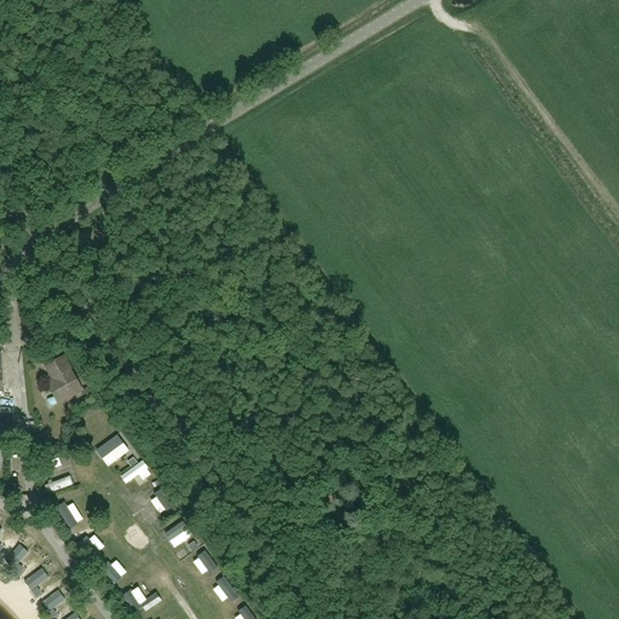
[(59,401),(80,389),(63,358),(51,365),(58,379),(50,383),(59,401)]
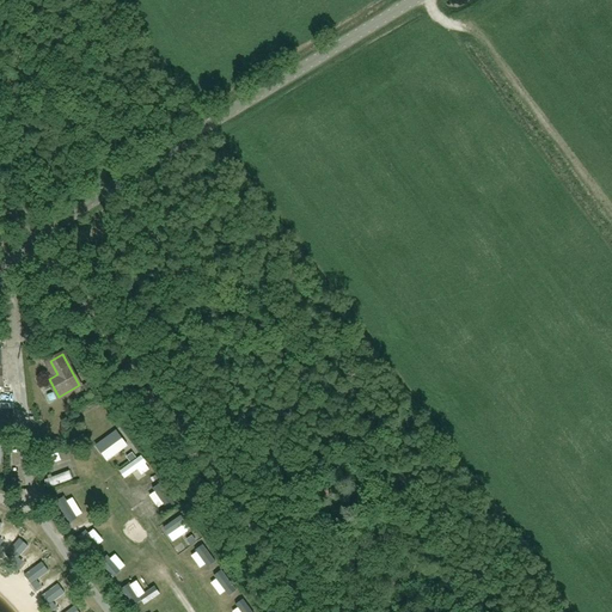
[(85,412),(90,423),(110,415),(104,404),(85,412)]
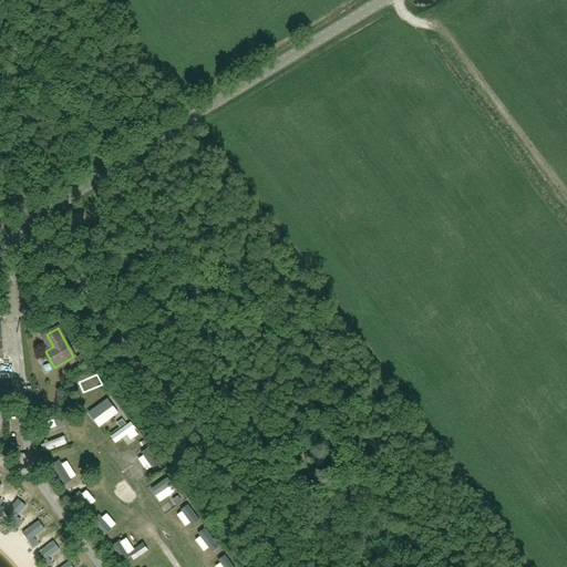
[(133,421),(113,435),(119,443),(138,429),(133,421)]
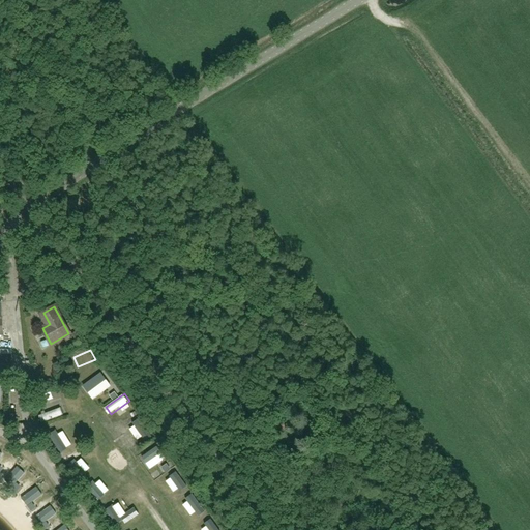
[(62,406),(40,412),(43,421),(64,414),(62,406)]
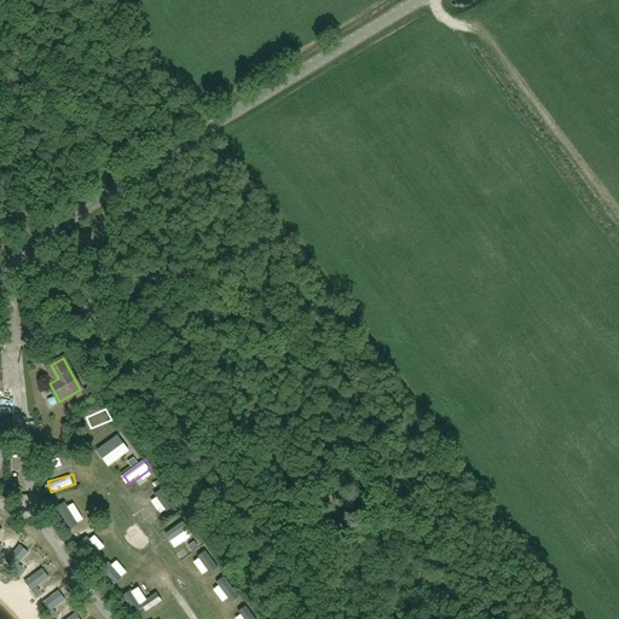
[(168,491),(145,504),(150,514),(174,501),(168,491)]
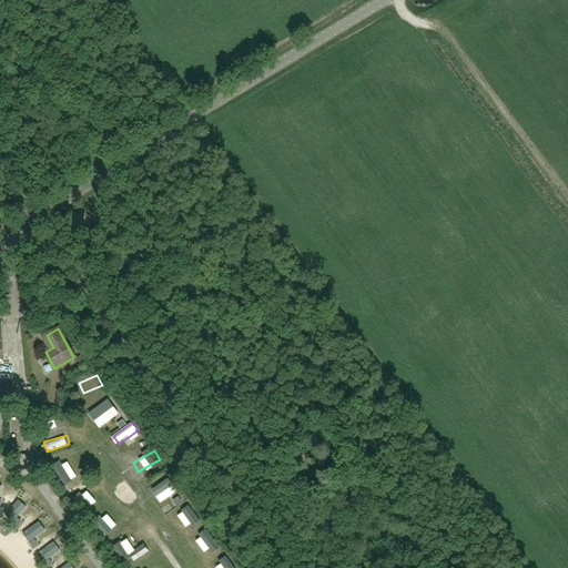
[(175,482),(170,474),(151,488),(156,495),(175,482)]
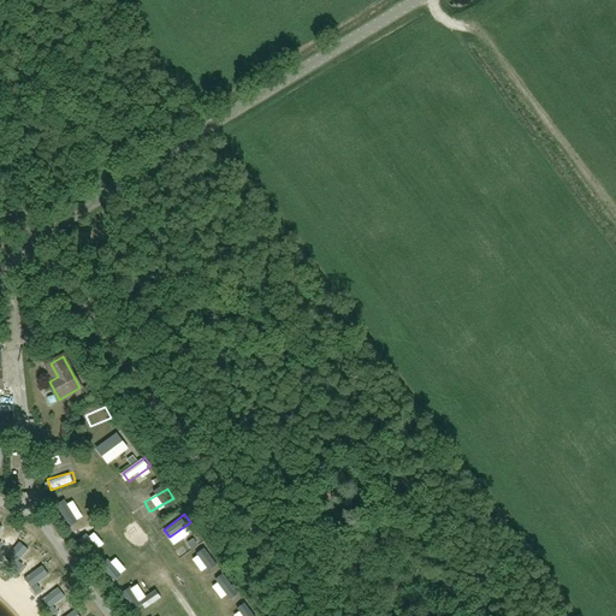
[(7,522),(0,544),(0,545),(10,549),(17,526),(7,522)]
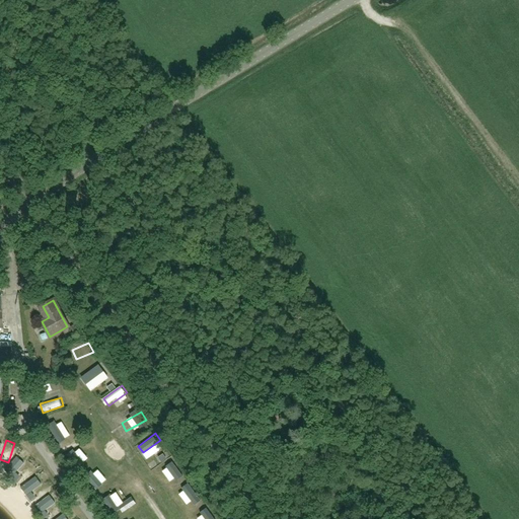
[(170,453),(154,464),(159,472),(175,461),(170,453)]
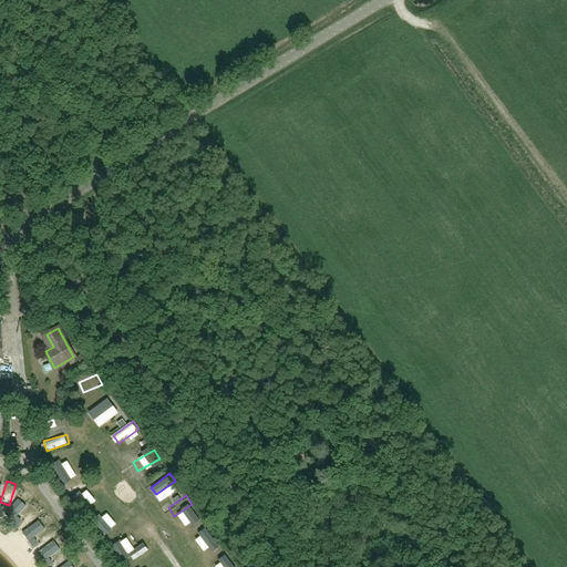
[(18,500),(4,515),(11,519),(12,518),(14,519),(26,506),(18,500)]
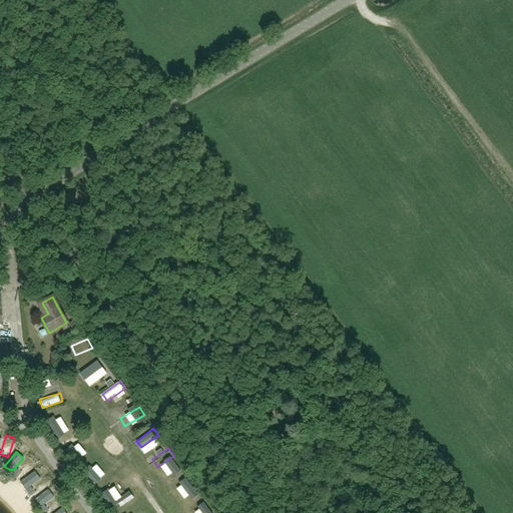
[(18,464),(24,470),(32,462),(26,456),(18,464)]
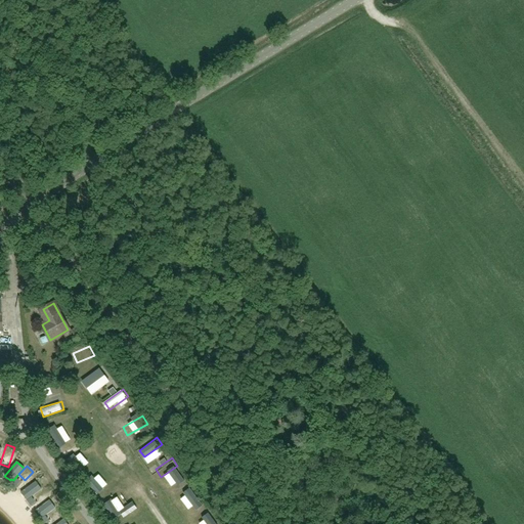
[(35,481),(20,492),(26,498),(27,496),(29,498),(41,488),(35,481)]
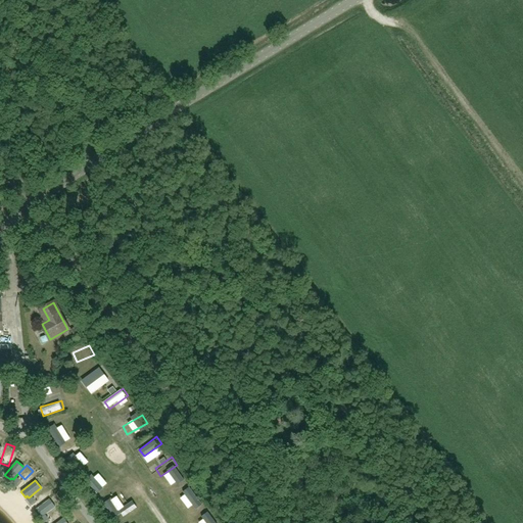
[(49,498),(35,510),(39,516),(41,515),(42,516),(55,507),(49,498)]
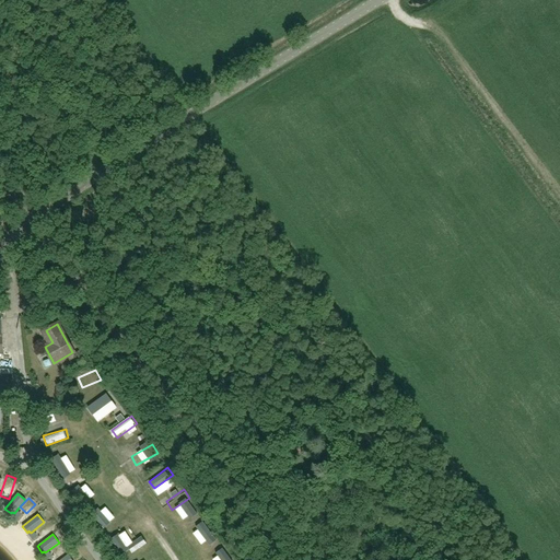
[(124,551),(129,558),(149,544),(143,537),(124,551)]
